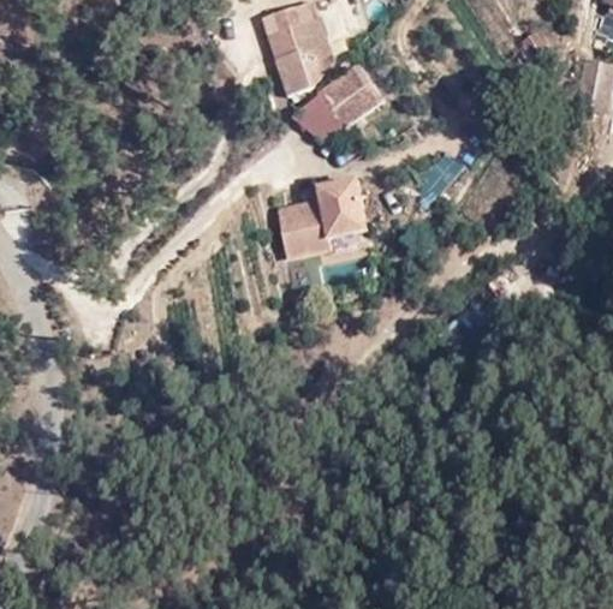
[(285,94),(309,84),(303,61),(329,53),(319,12),(289,22),(296,47),(273,55),(285,94)]
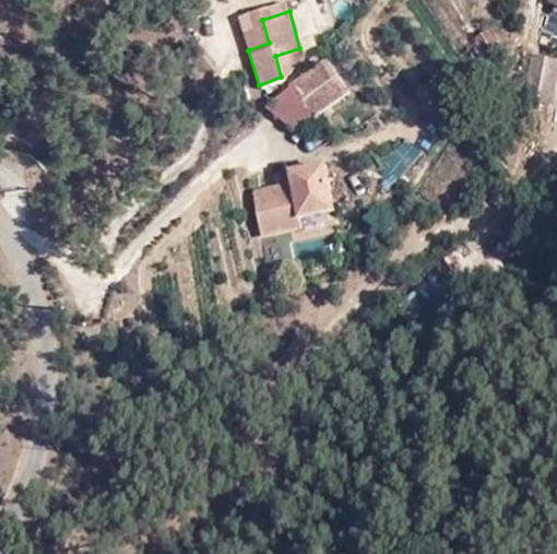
[(537,101),(556,104),(556,58),(545,57),(537,101)]
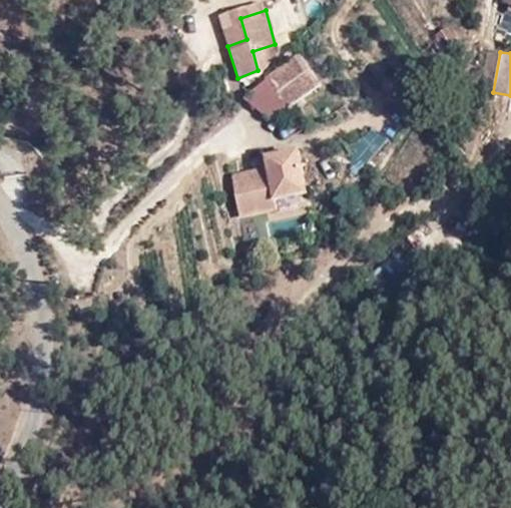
[(365,164),(386,138),(368,124),(347,150),(365,164)]
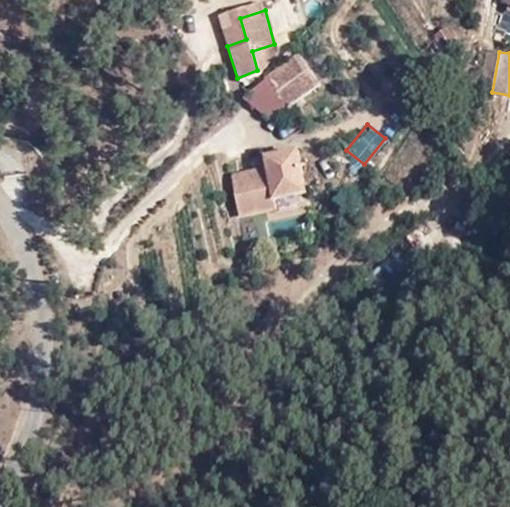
[(296,147),(268,152),(258,165),(233,194),(236,213),(272,206),(270,195),(302,189),(296,147)]
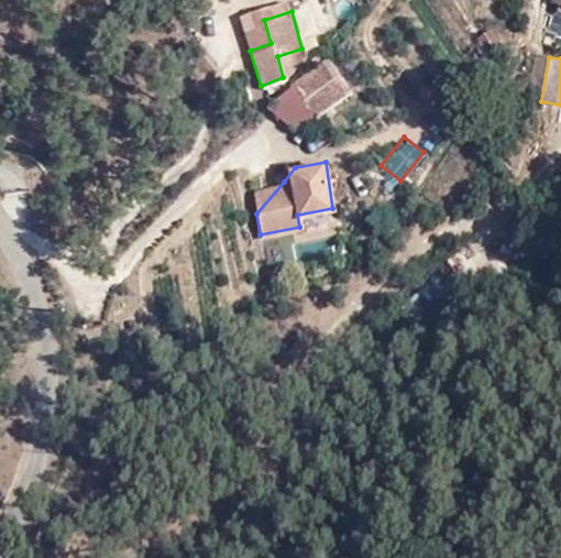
[(284,182),(295,167),(286,170),(284,182)]
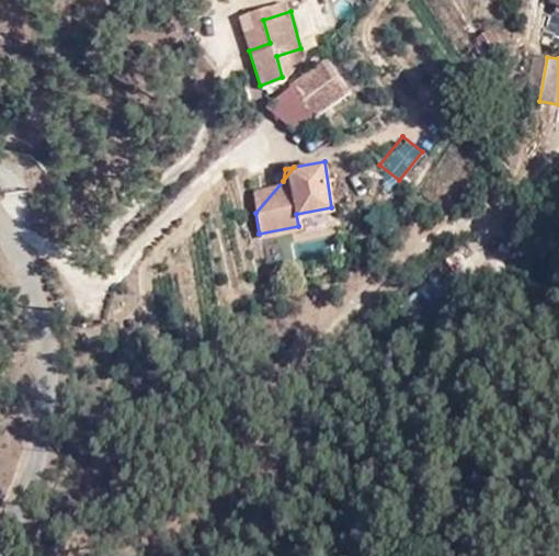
[(255,213),(283,181),(252,188),(255,213)]
